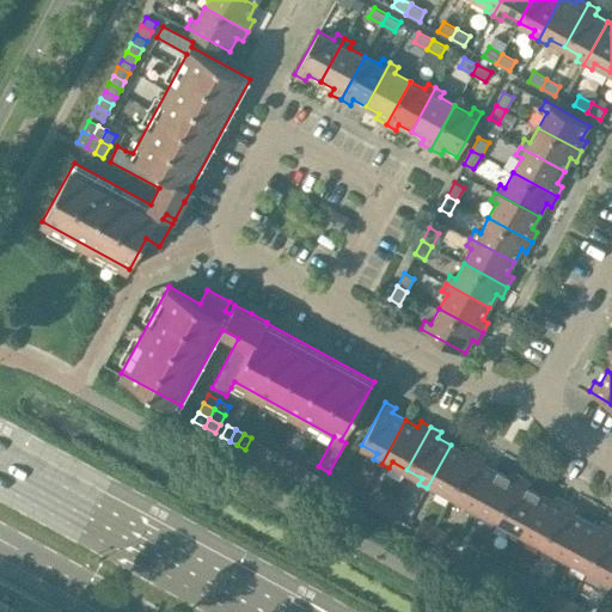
[(245,450),(252,453),(259,442),(251,438),(245,450)]
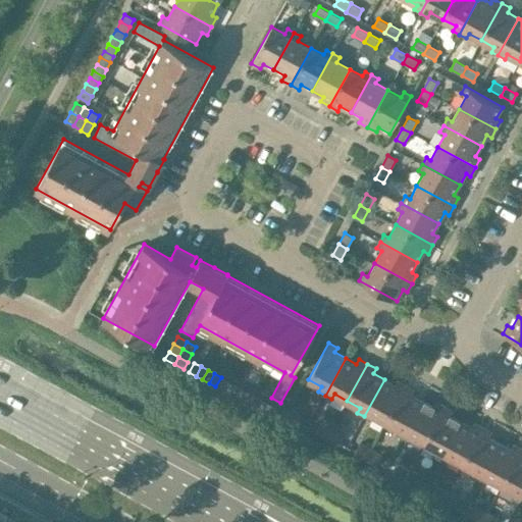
[(215,386),(222,390),(227,380),(221,377),(215,386)]
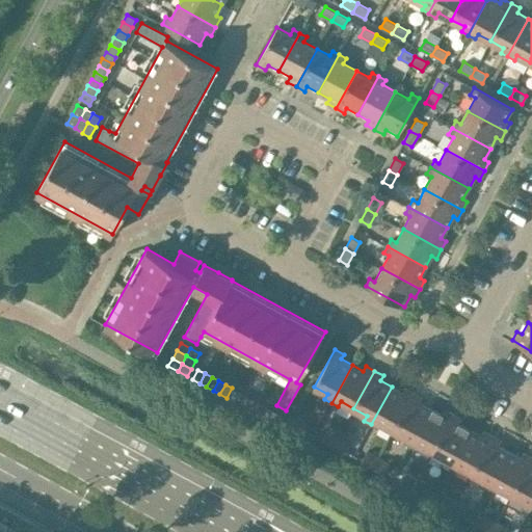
[(380,423),(393,430),(414,392),(405,388),(402,392),(392,387),(371,424),(377,428),(380,423)]
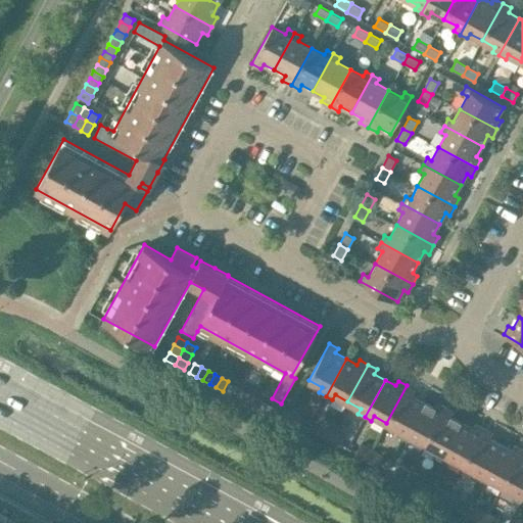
[(223,391),(229,394),(235,385),(228,381),(223,391)]
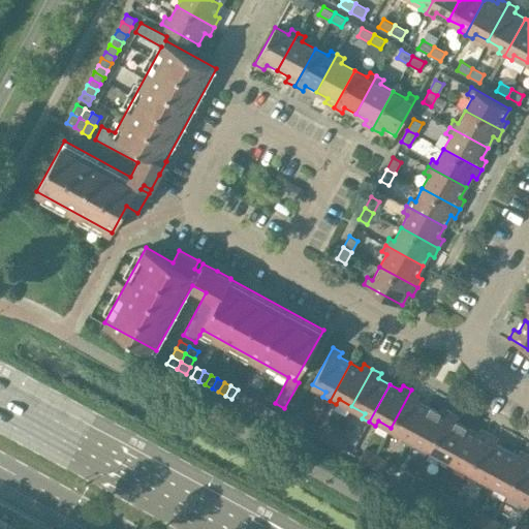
[(231,399),(239,403),(244,394),(238,390),(231,399)]
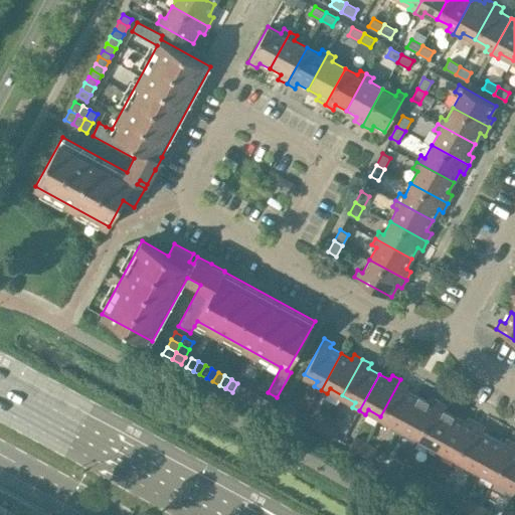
[(390,427),(397,432),(417,394),(406,388),(409,384),(400,379),(380,416),(393,423),(390,427)]
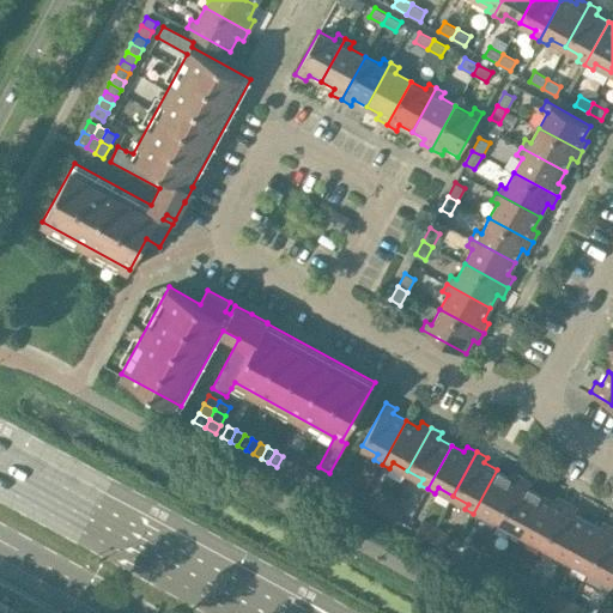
[(277,467),(284,472),(291,460),(283,456),(277,467)]
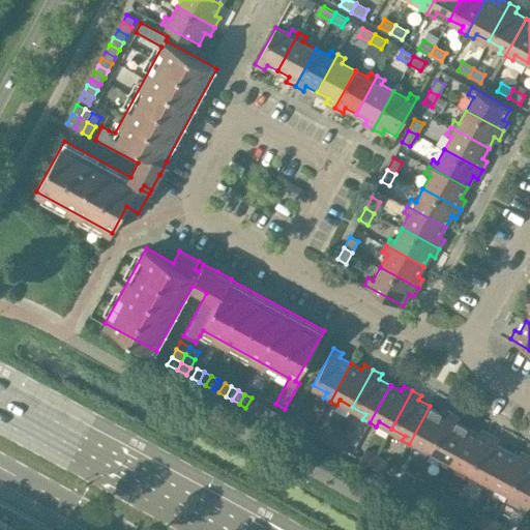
[(245,408),(253,411),(258,402),(252,398),(245,408)]
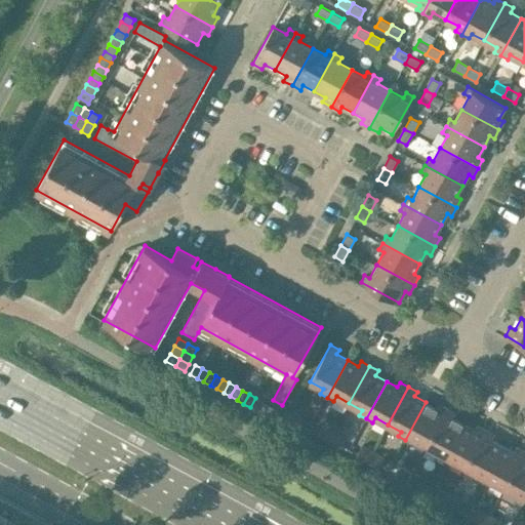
[(250,407),(257,411),(264,402),(255,398),(250,407)]
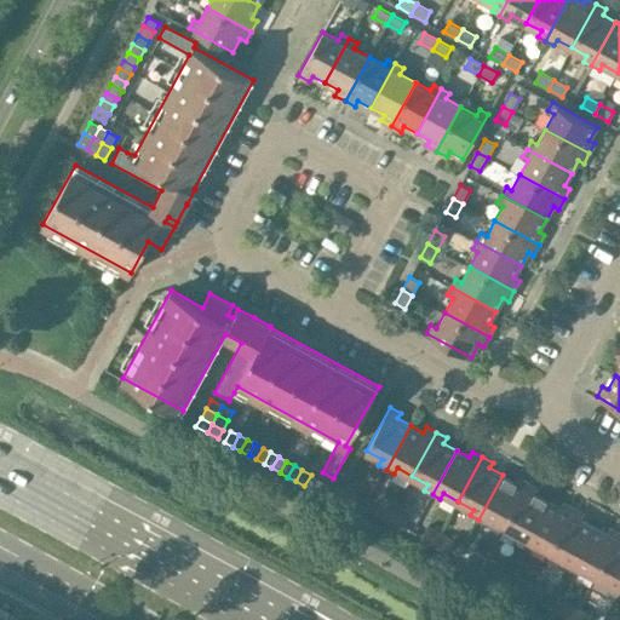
[(304,486),(314,491),(320,480),(311,475),(304,486)]
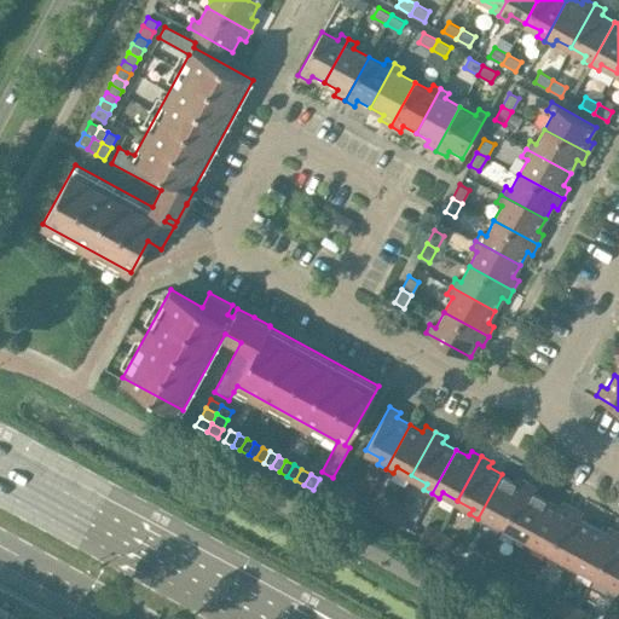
[(489,518),(502,525),(527,481),(518,476),(514,481),(502,474),(478,519),(485,524),(489,518)]
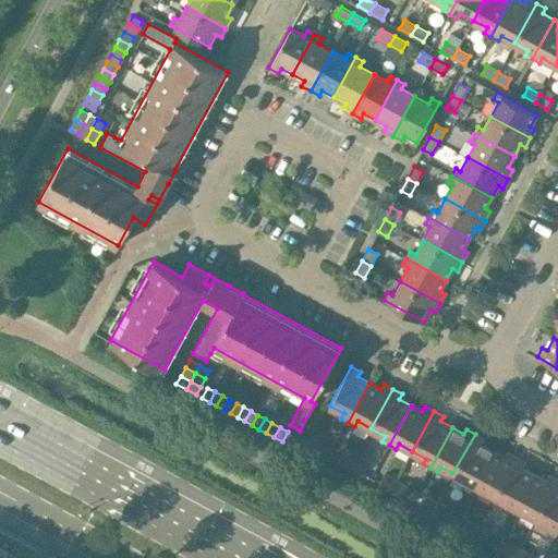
[(282,441),(291,447),(296,436),(288,432),(282,441)]
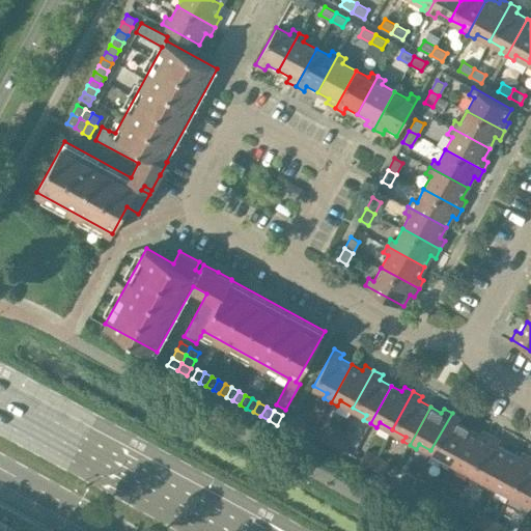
[(442,463),(448,467),(470,428),(458,422),(460,418),(452,413),(430,450),(444,457),(442,463)]
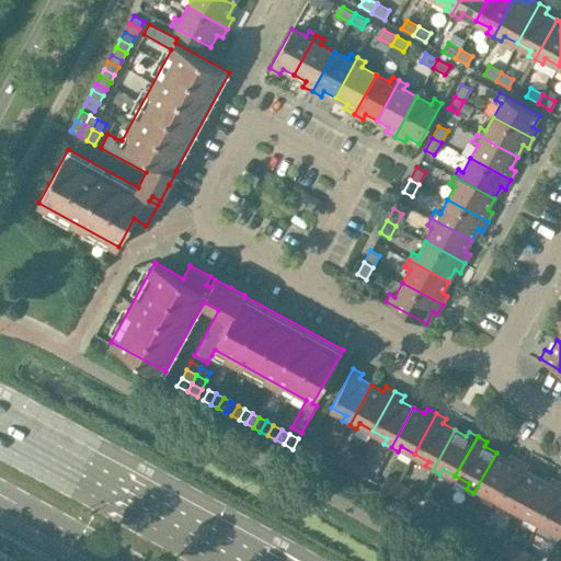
[(310,446),(322,453),(328,444),(315,437),(310,446)]
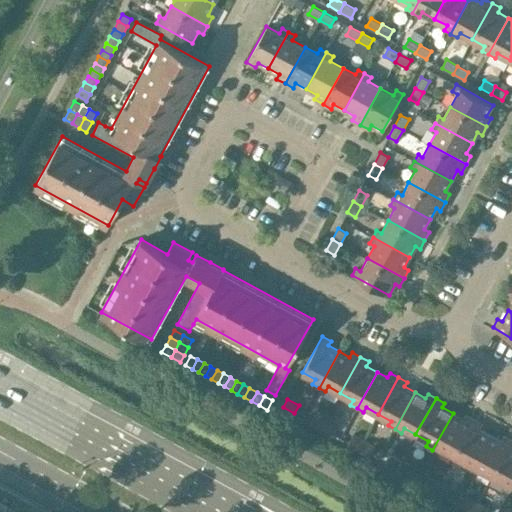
[(442,449),(454,455),(474,419),(465,414),(463,419),(453,413),(432,450),(439,453),(442,449)]
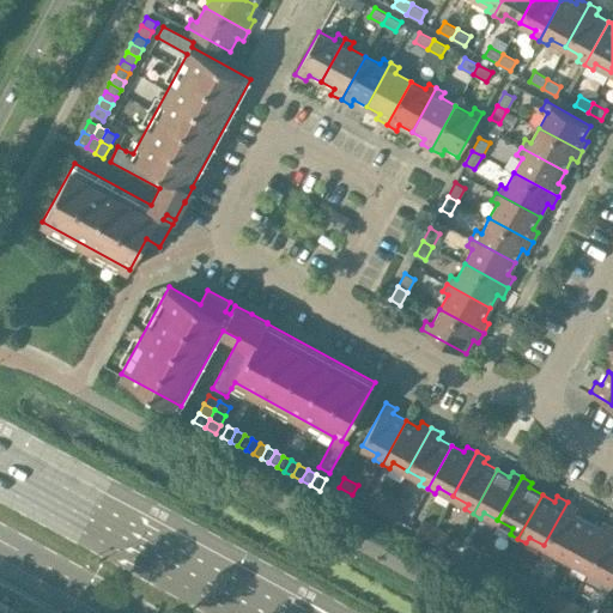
[(371,505),(384,513),(390,503),(377,496),(371,505)]
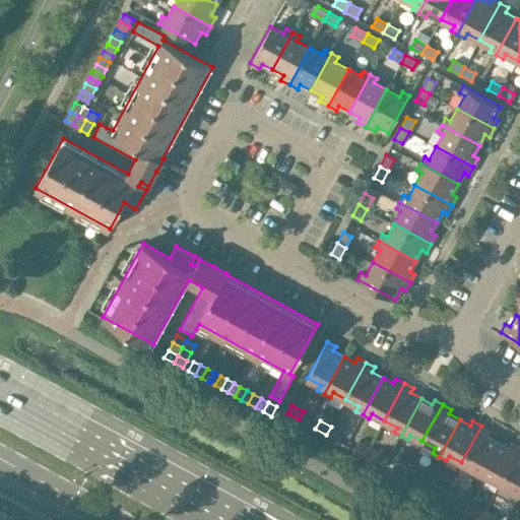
[(471,474),(477,477),(498,441),(488,435),(490,431),(481,426),(461,462),(473,469),(471,474)]
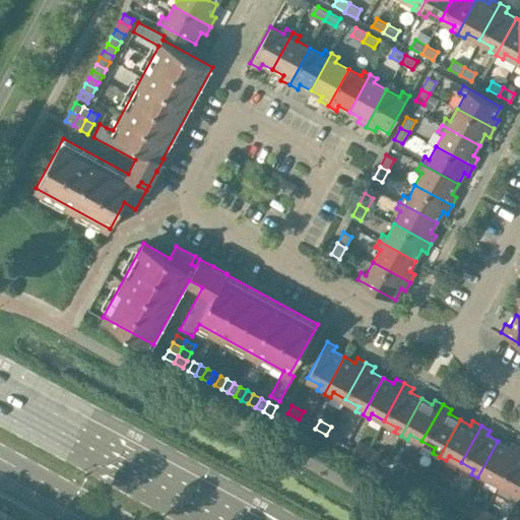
[(326,435),(337,441),(342,433),(331,427),(326,435)]
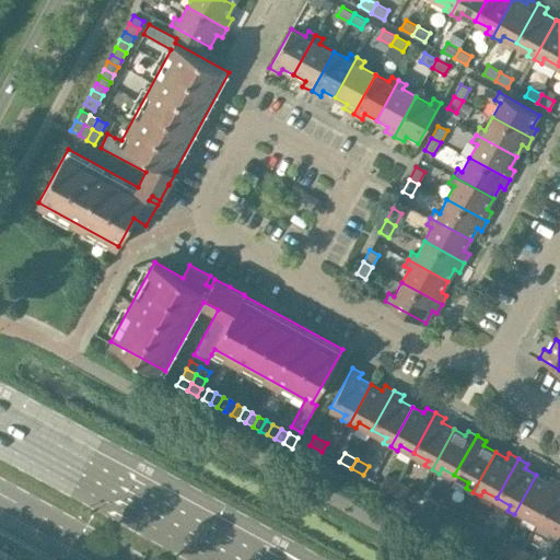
[(381,483),(393,490),(398,481),(386,475),(381,483)]
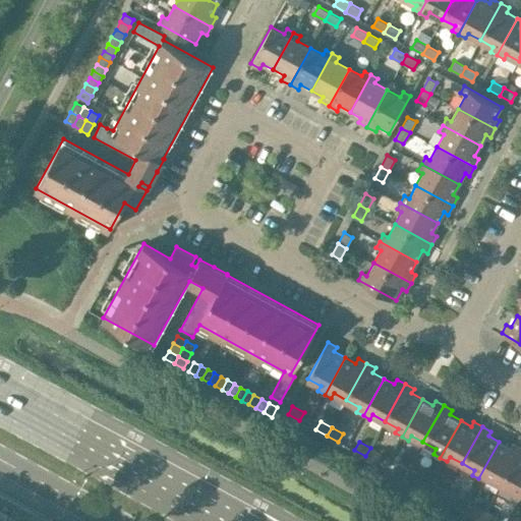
[(487,477),(501,484),(520,448),(512,443),(510,447),(499,442),(478,478),(485,482),(487,477)]
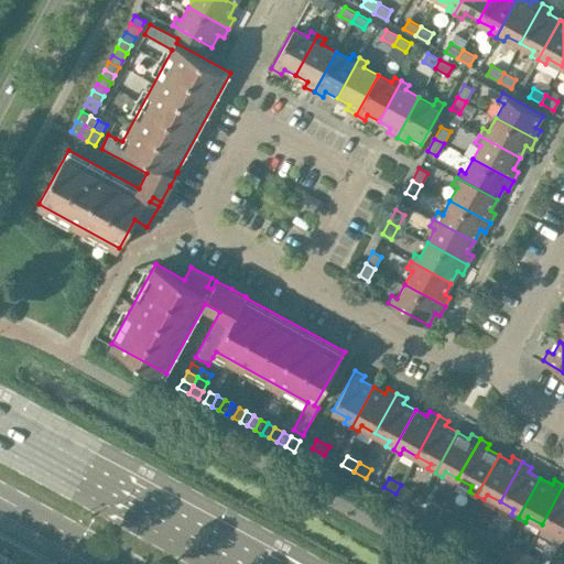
[(553,538),(561,541),(563,534),(563,484),(563,485),(542,524),(555,532),(553,538)]
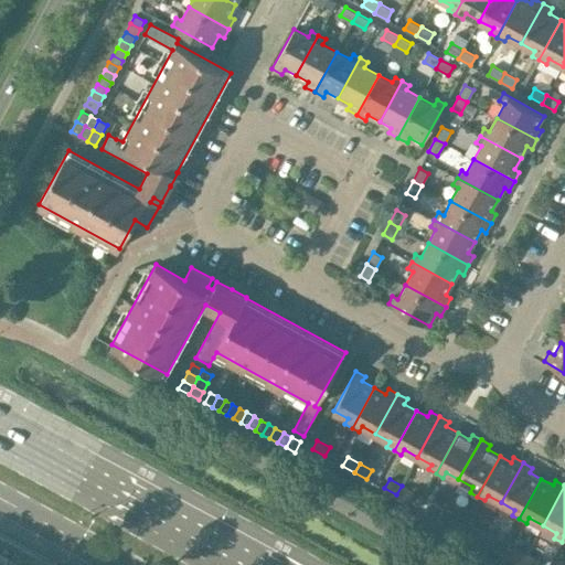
[(396,494),(408,501),(414,492),(402,486),(396,494)]
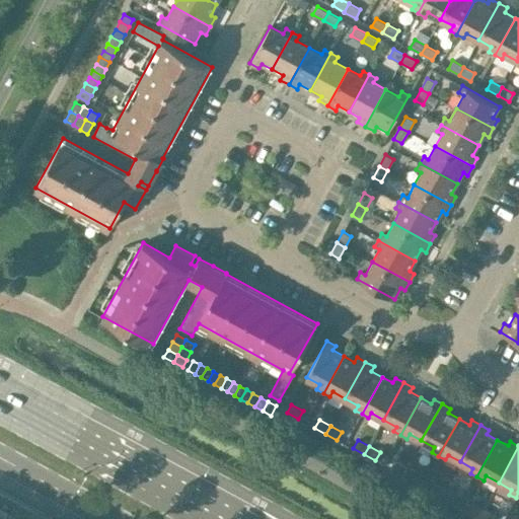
[(387,476),(398,483),(403,474),(392,468),(387,476)]
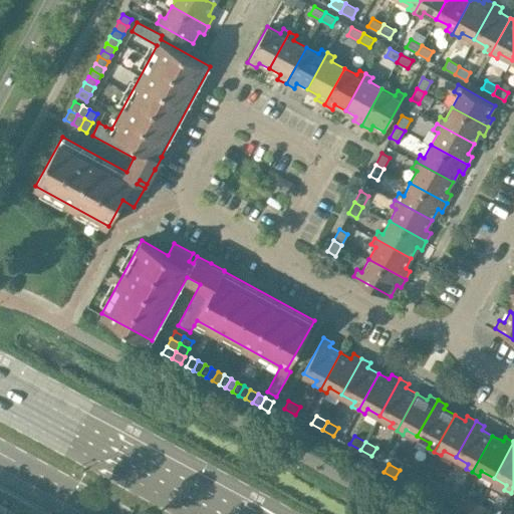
[(395,478),(407,484),(411,476),(400,470),(395,478)]
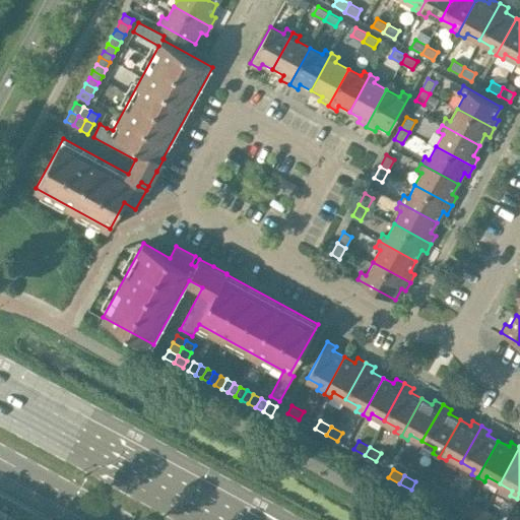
[(431,492),(442,498),(447,490),(435,483),(431,492)]
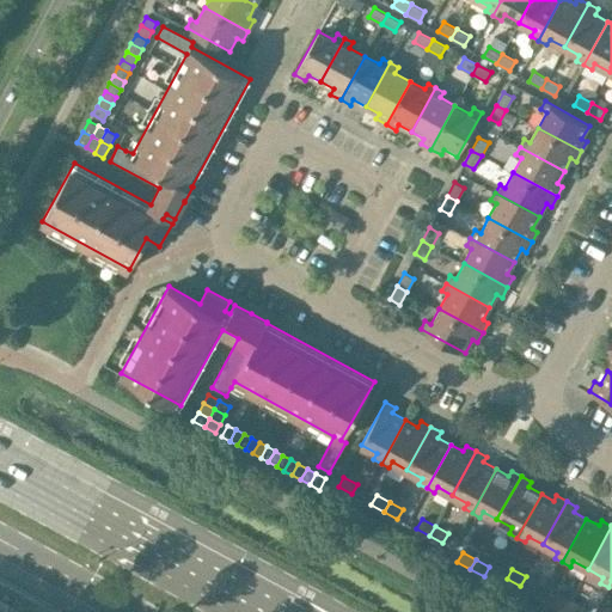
[(520,586),(533,593),(539,583),(526,576),(520,586)]
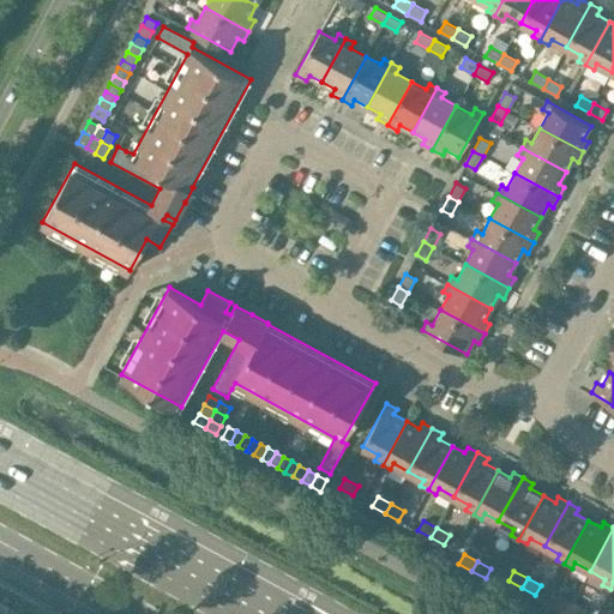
[(554,605),(567,613),(572,602),(559,595),(554,605)]
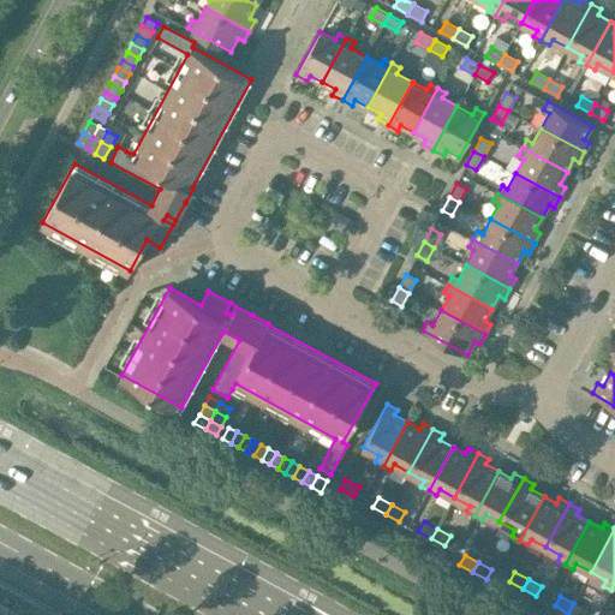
[(568,614),(571,614),(584,614),(587,611),(573,603),(568,614)]
